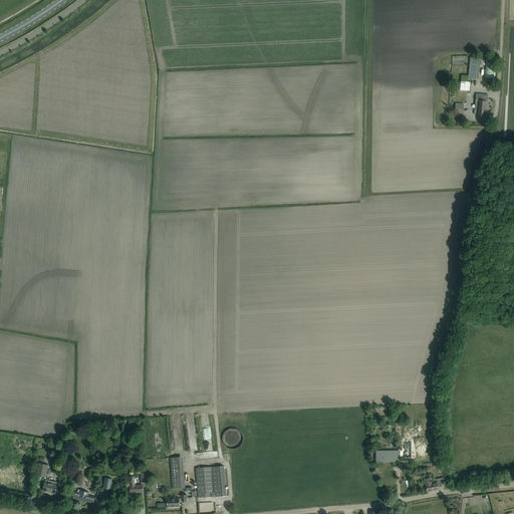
[(470,57),(468,77),(479,78),(481,58),(470,57)]
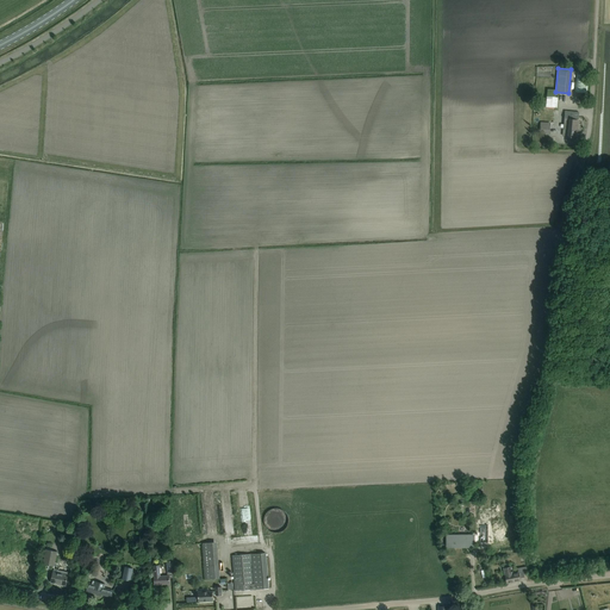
[(589,93),(590,75),(576,74),(576,92),(589,93)]
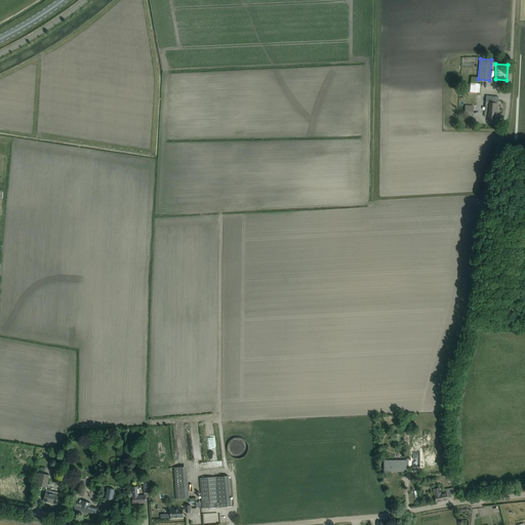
[(471,82),(470,85),(473,85),(473,92),(480,92),(480,83),(478,83),(478,77),(472,76),(471,82)]
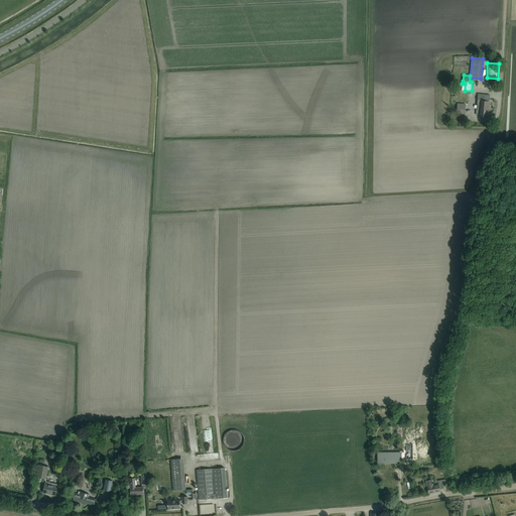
[(490,95),(485,95),(478,94),(477,110),(481,110),(480,116),(488,117),(489,101),(490,95)]
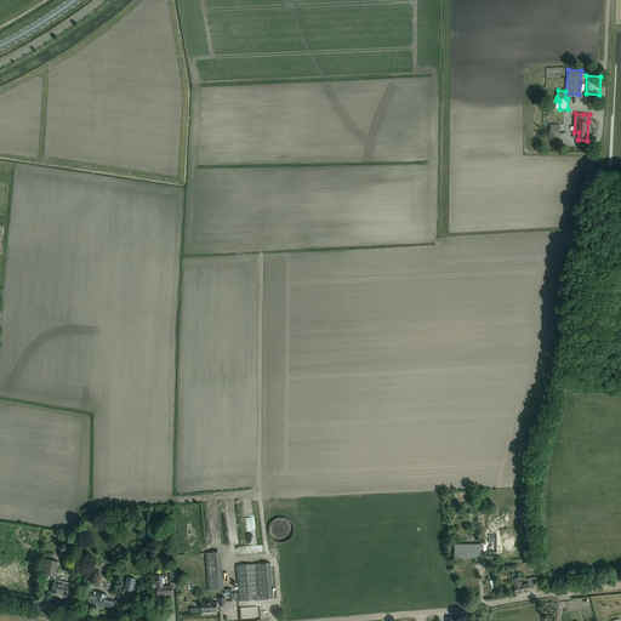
[(550,137),(559,138),(560,125),(550,124),(550,137)]
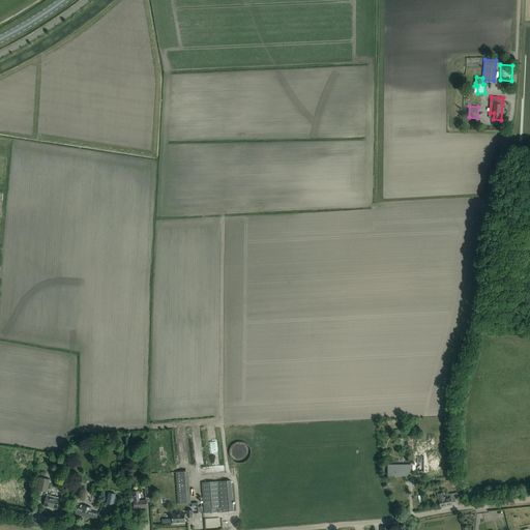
[(414,470),(414,465),(388,465),(388,475),(404,475),(404,474),(406,474),(406,475),(412,475),(412,470),(414,470)]
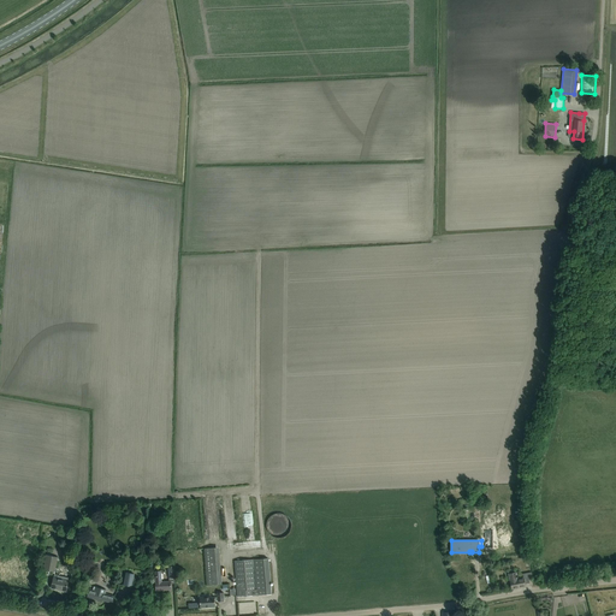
[(219,548),(215,548),(205,549),(207,585),(223,584),(219,548)]
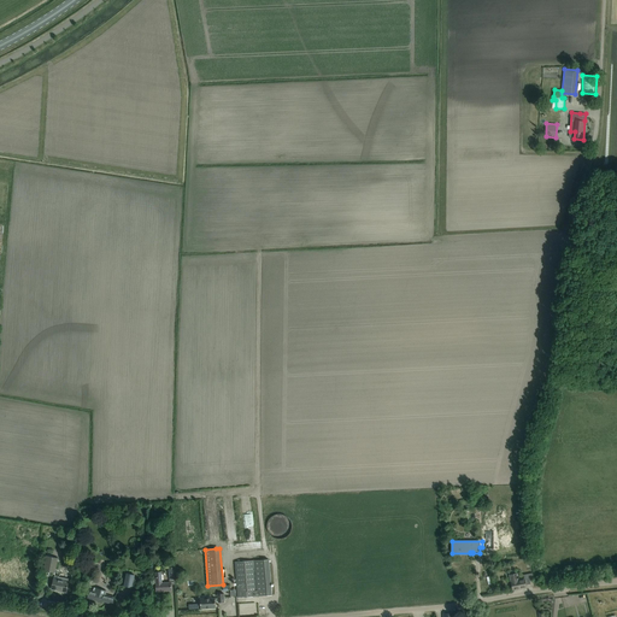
[(54,573),(58,558),(47,556),(43,570),(54,573)]
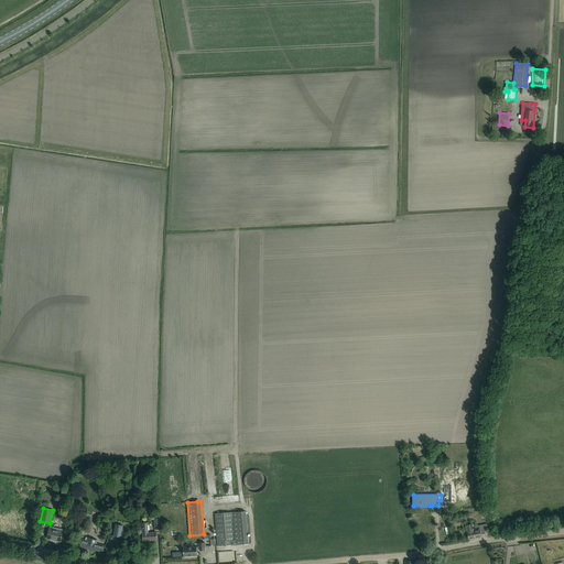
[(248,544),(246,511),(215,513),(217,546),(248,544)]
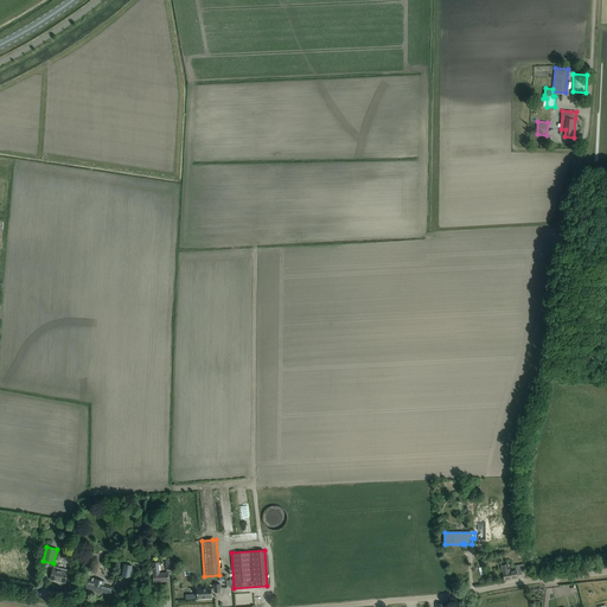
[(153,563),(153,576),(154,582),(168,581),(167,577),(168,577),(168,576),(167,576),(167,573),(159,574),(159,563),(153,563)]
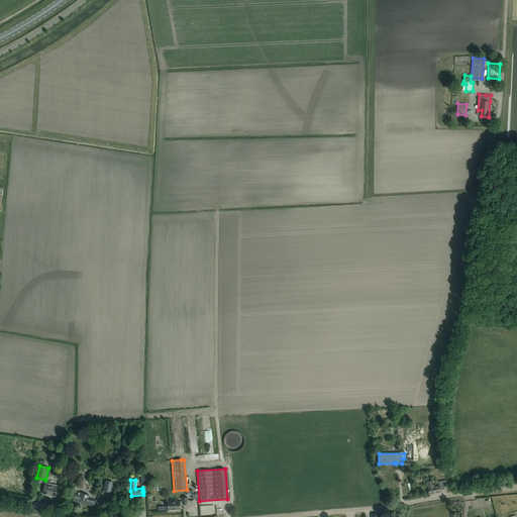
[(112,482),(106,481),(104,491),(110,493),(111,487),(115,488),(115,484),(112,484),(112,482)]
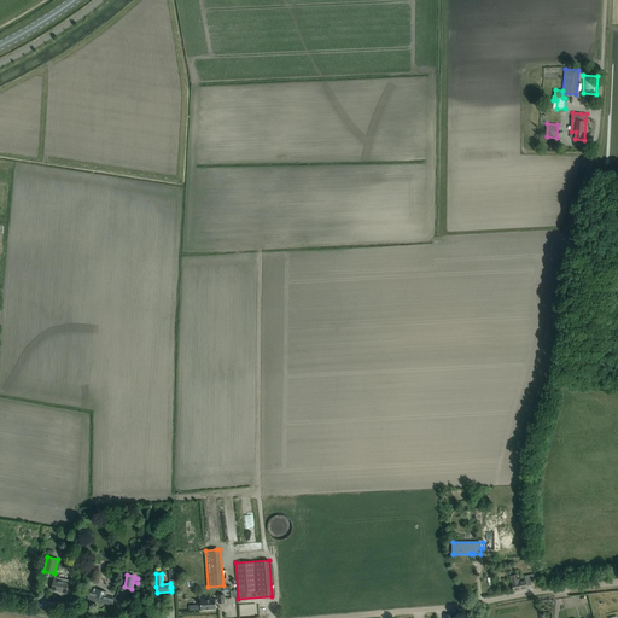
[(520,579),(519,579),(518,575),(511,576),(513,590),(526,588),(525,581),(525,579),(520,581),(520,579)]
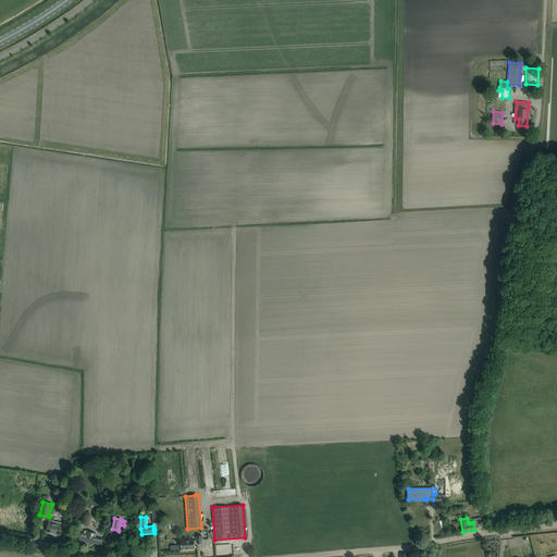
[(53,520),(49,519),(47,532),(60,534),(62,522),(53,521),(53,520)]
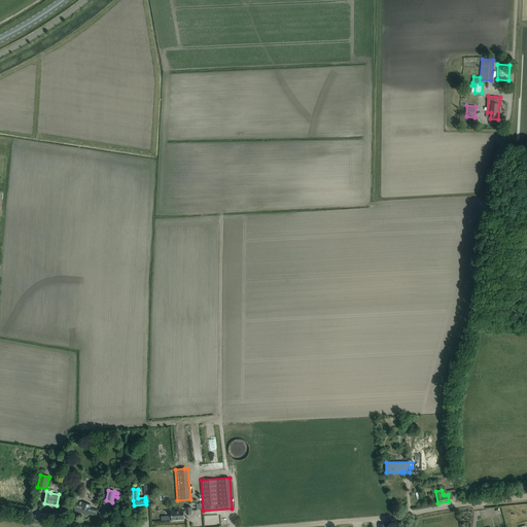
[(86,514),(88,514),(96,516),(98,511),(90,507),(91,504),(82,502),(81,505),(76,504),(74,511),(83,514),(83,512),(88,512),(86,514)]
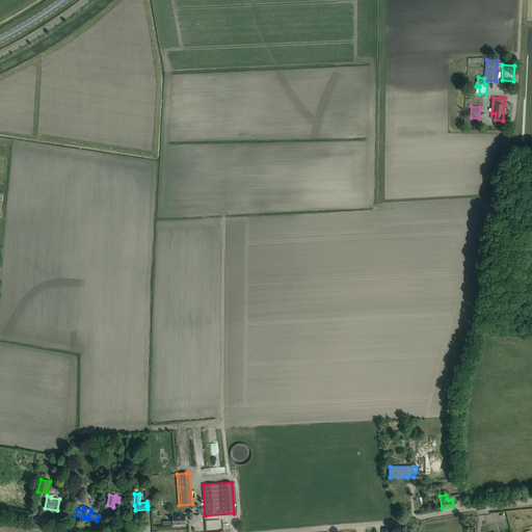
[(173,516),(173,525),(186,524),(185,519),(188,519),(188,520),(193,519),(193,511),(188,512),(188,515),(185,515),(173,516)]
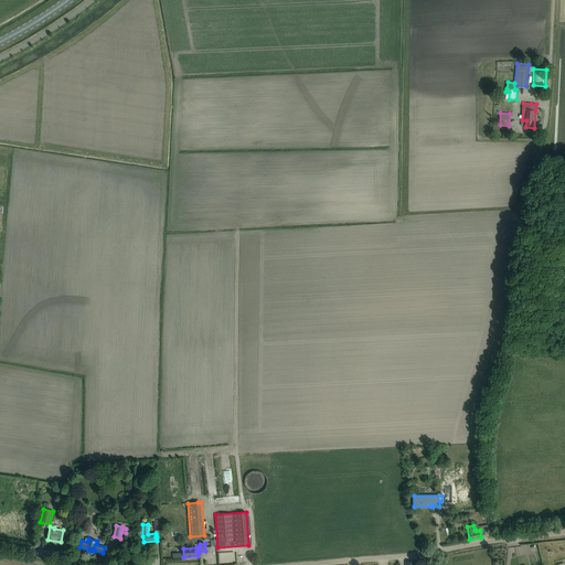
All buildings are outlined.
